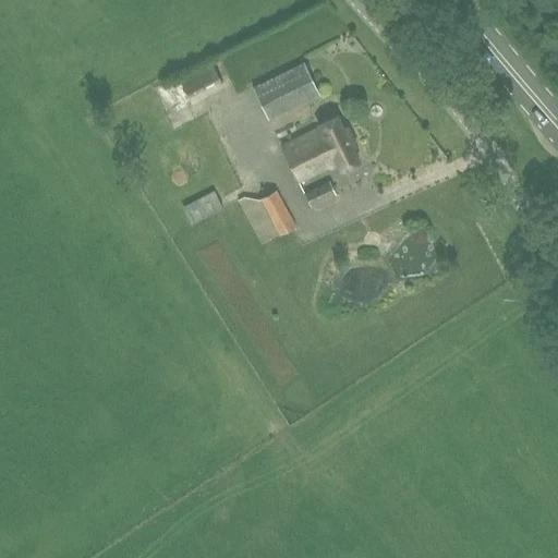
[(304,62),(252,87),(268,118),(319,93),(304,62)]
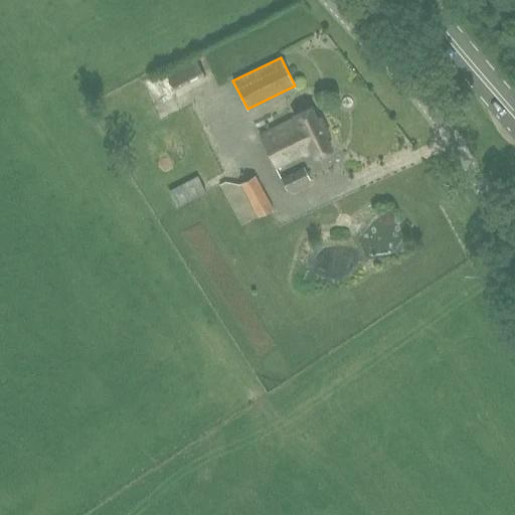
[(195,60),(166,75),(177,96),(206,80),(195,60)]
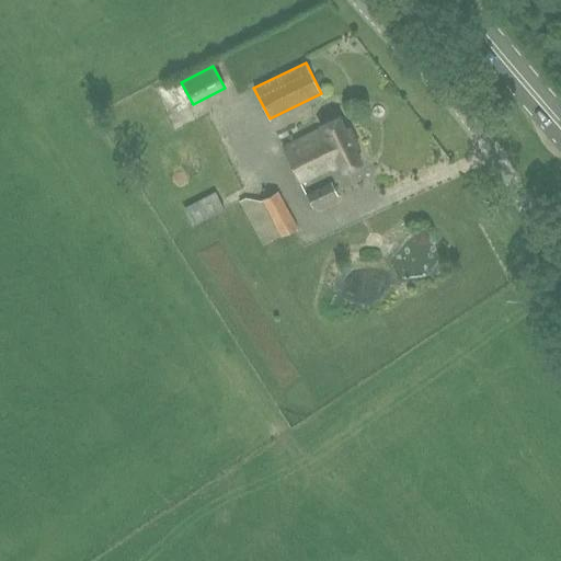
[(362,162),(355,149),(358,147),(350,127),(345,128),(339,115),(320,124),(321,127),(283,147),(300,183),(339,163),(342,171),(362,162)]
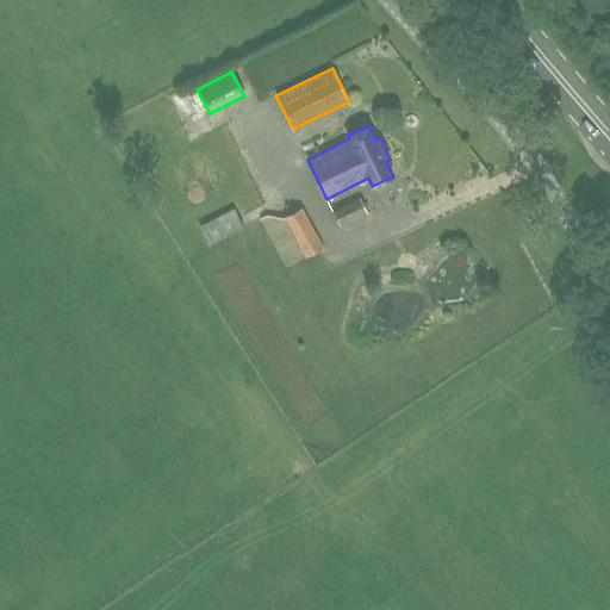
[(360,198),(332,211),(338,224),(366,211),(360,198)]
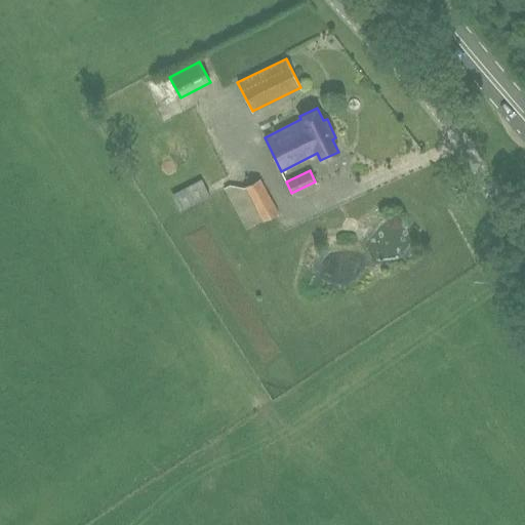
[(263,219),(278,211),(259,178),(244,187),(263,219)]
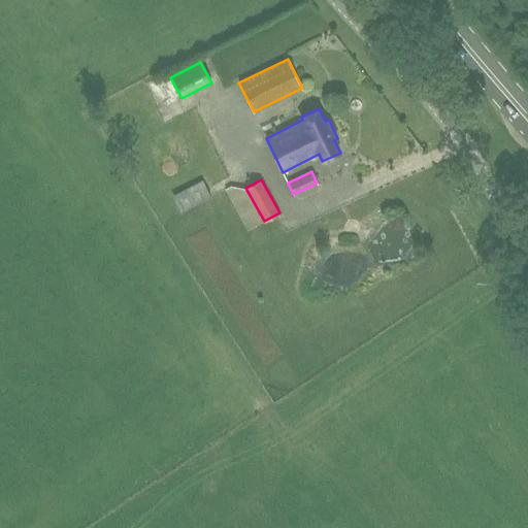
[(172,199),(178,211),(207,197),(201,184),(172,199)]
